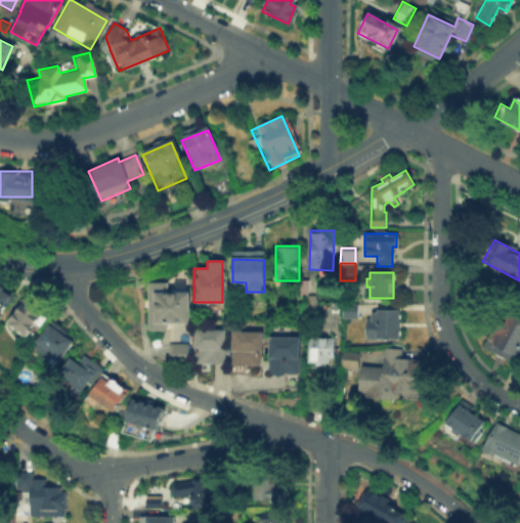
[(168,282),(168,292),(189,293),(189,325),(168,324),(168,332),(147,332),(147,282),(168,282)]
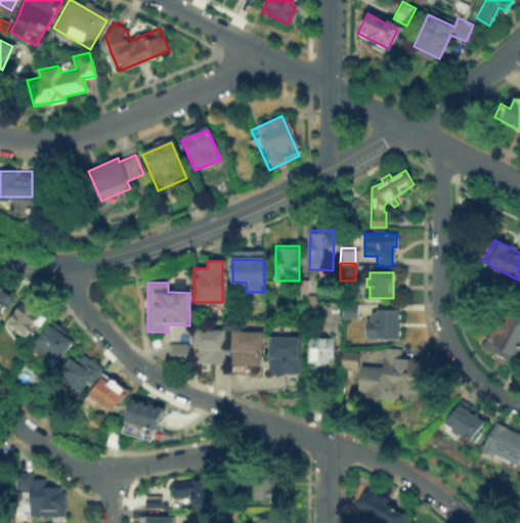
[(0,289),(12,298),(0,313),(0,289)]
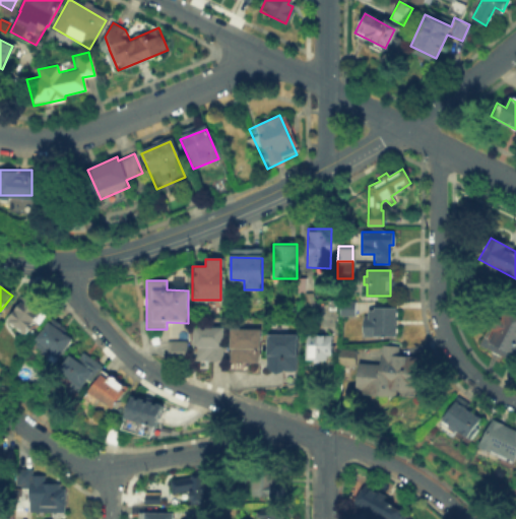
[(515,330),(505,352),(477,337),(487,321),(480,318),(489,303),(497,307),(505,292),(515,297),(515,330)]
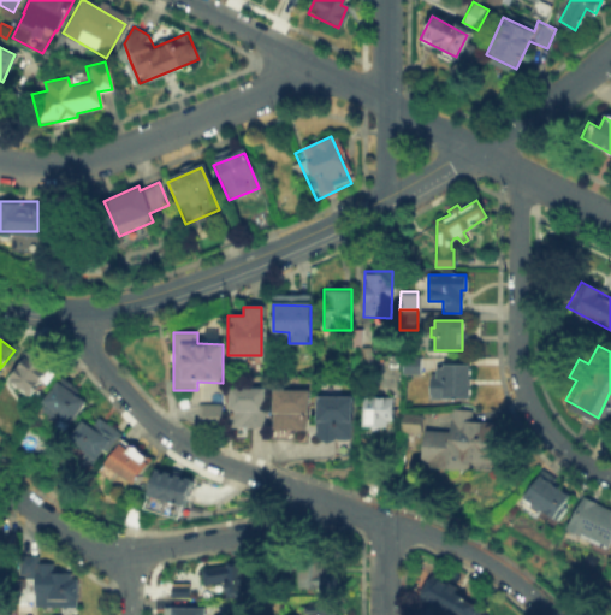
[(7,380),(28,349),(48,364),(27,395),(7,380)]
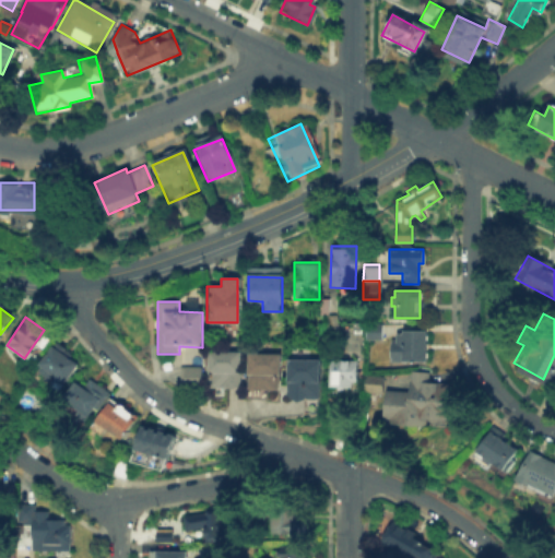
[(364,337),(364,323),(380,323),(380,337),(364,337)]
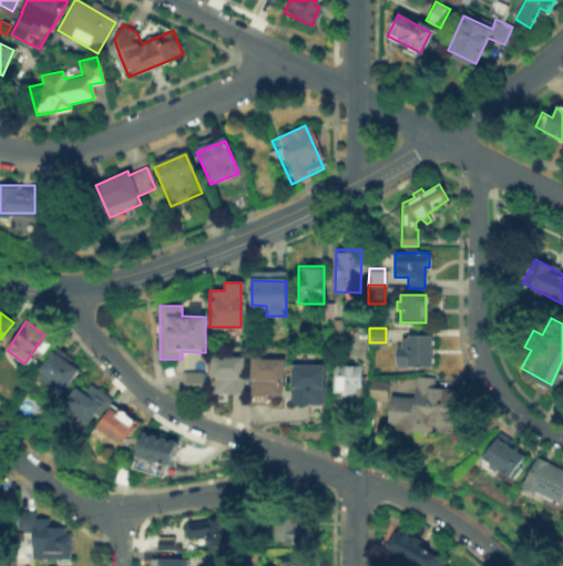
[(430,367),(395,367),(395,343),(400,343),(400,338),(407,338),(407,335),(430,335),(430,367)]
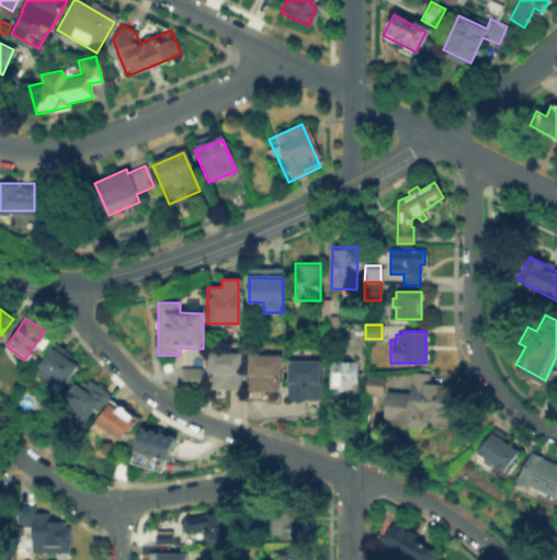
[(53,347),(79,363),(66,383),(40,367),(53,347)]
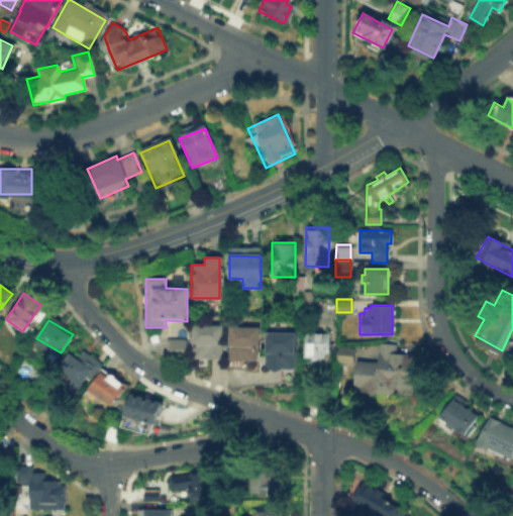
[(192,326),(221,327),(220,363),(207,363),(207,373),(192,372),(192,326)]
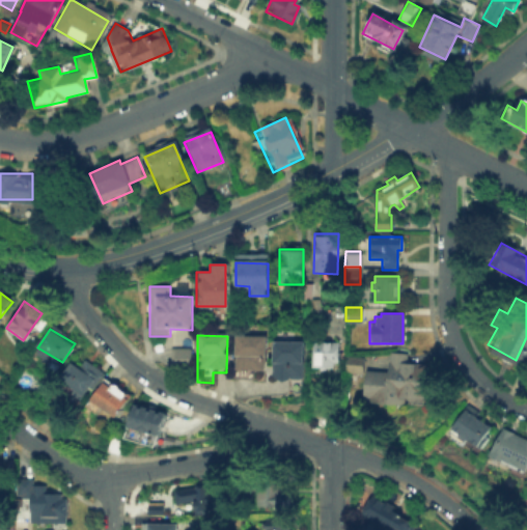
[(234,336),(264,337),(262,362),(252,361),(252,370),(234,370),(234,336)]
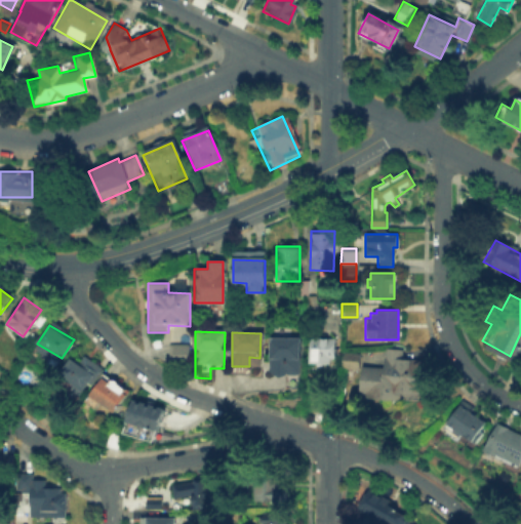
[(269,373),(269,337),(299,337),(299,373),(269,373)]
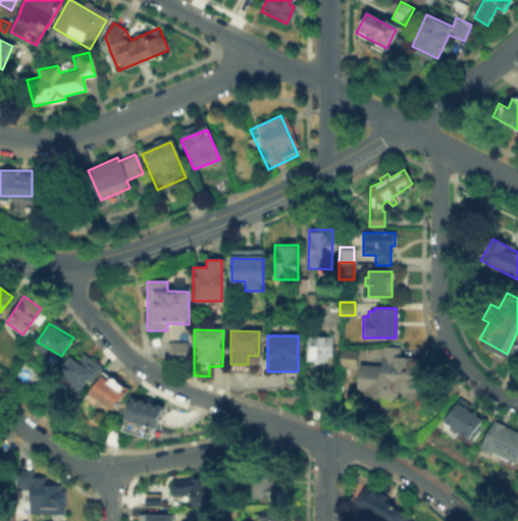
[(307,361),(307,337),(331,337),(331,361),(307,361)]
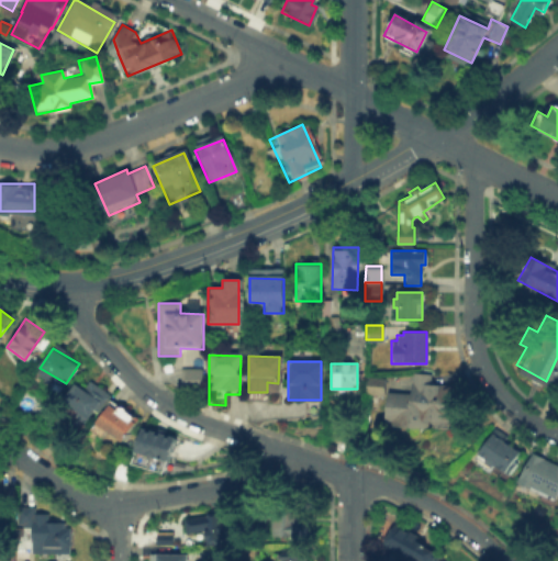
[(180,392),(180,366),(202,366),(202,392),(180,392)]
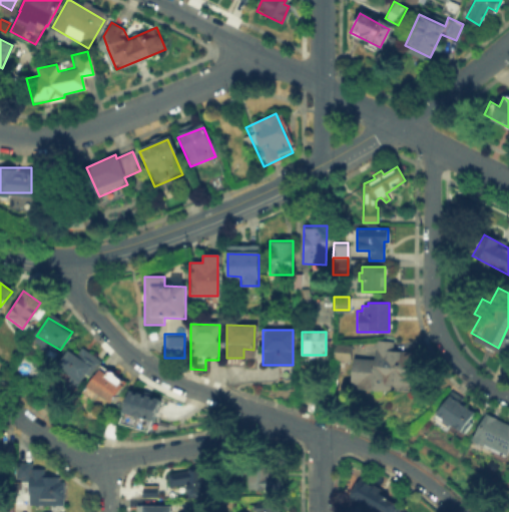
[(354,384),(354,360),(376,360),(376,341),(392,341),(392,352),(419,352),(419,385),(380,385),(380,391),(357,391),(357,384),(354,384)]
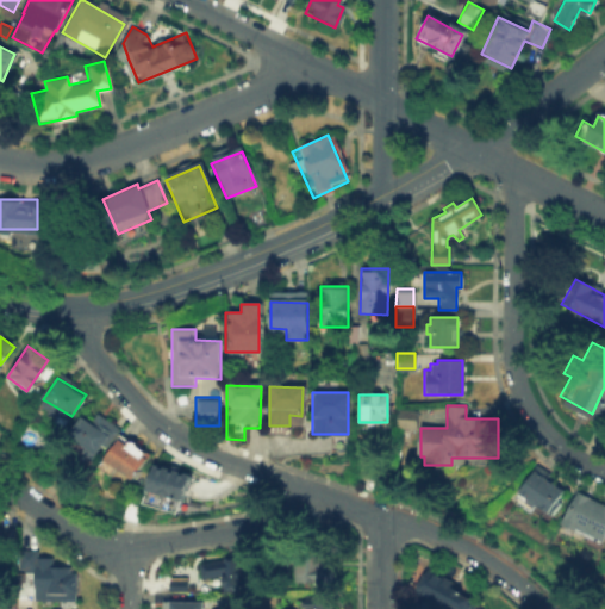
[(398,428),(398,410),(417,410),(417,428),(398,428)]
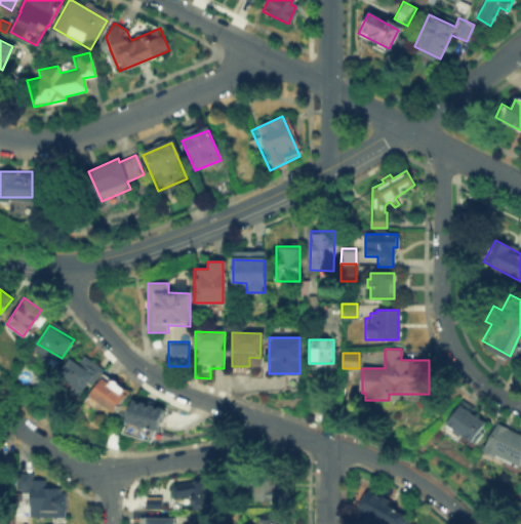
[(95,365),(91,374),(92,374),(80,395),(56,377),(70,359),(78,365),(82,358),(95,365)]
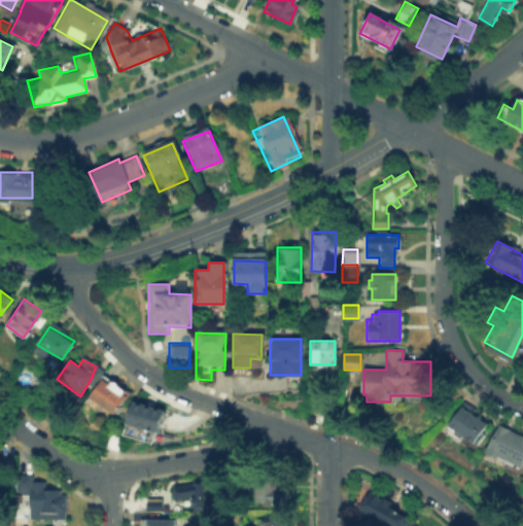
[(129,391),(114,416),(88,400),(102,375),(129,391)]
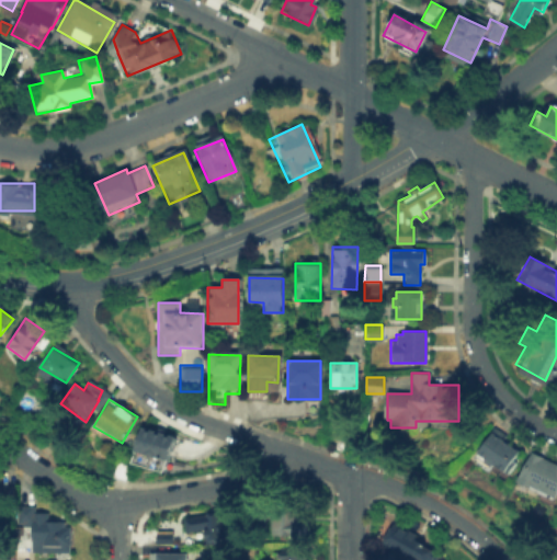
[(144,430),(173,438),(166,466),(136,457),(144,430)]
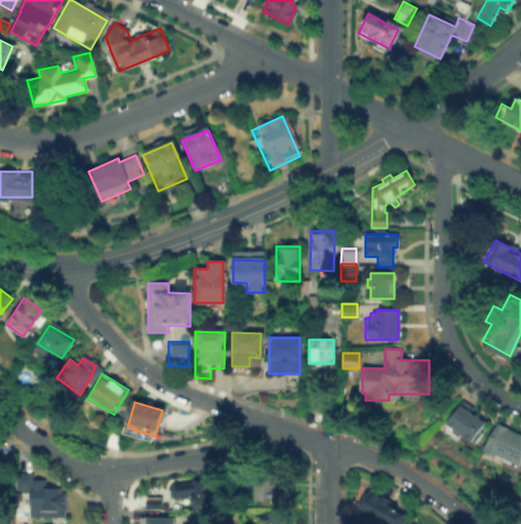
[(459,402),(479,412),(476,417),(485,422),(474,442),(462,435),(457,443),(442,434),(459,402)]
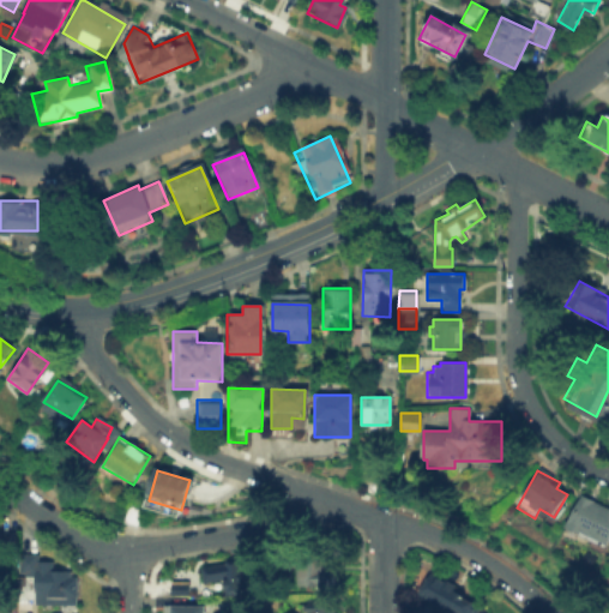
[(574,541),(562,535),(582,497),(608,509),(608,538),(606,546),(578,533),(574,541)]
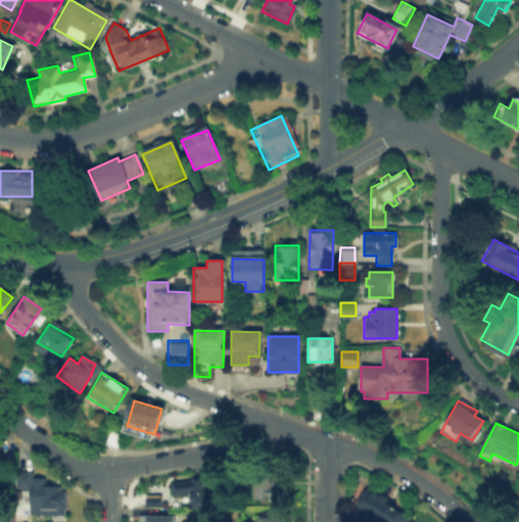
[(105,443),(110,429),(120,433),(114,446),(105,443)]
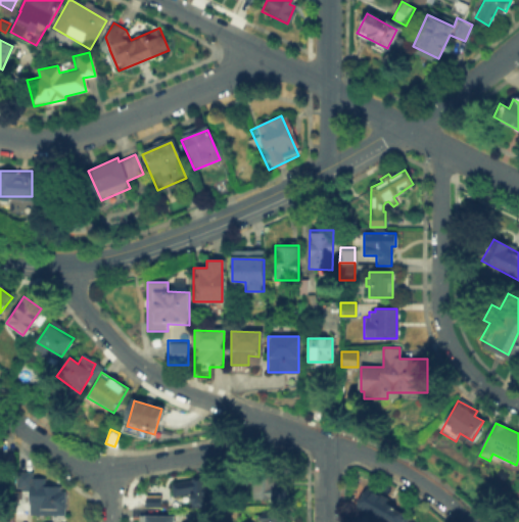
[(283,480),(283,497),(250,497),(250,480),(237,480),(237,464),(283,465),(283,480)]
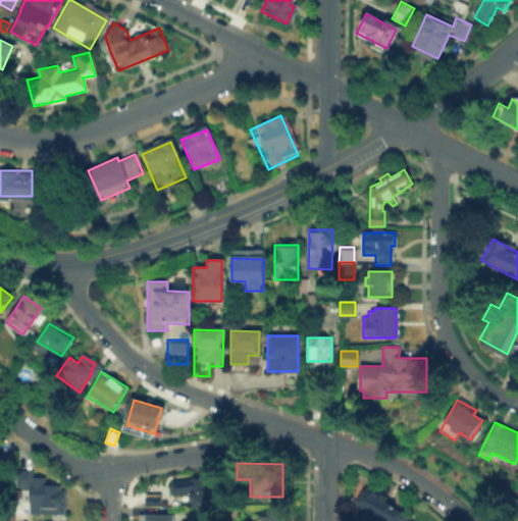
[(35,478),(35,485),(63,485),(63,515),(28,514),(28,485),(19,485),(19,472),(35,472),(35,478)]
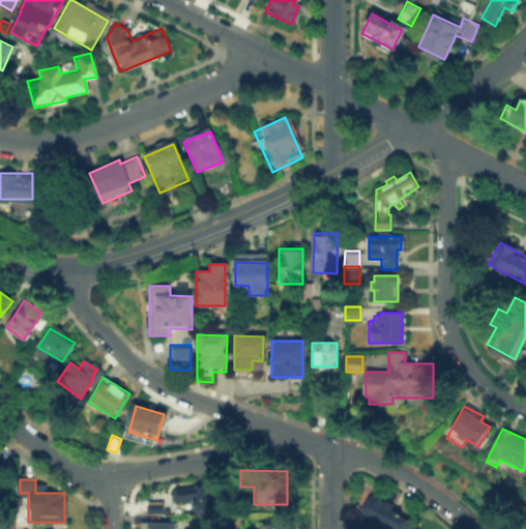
[(212,496),(213,502),(195,505),(194,499),(174,501),(172,487),(210,480),(212,496)]
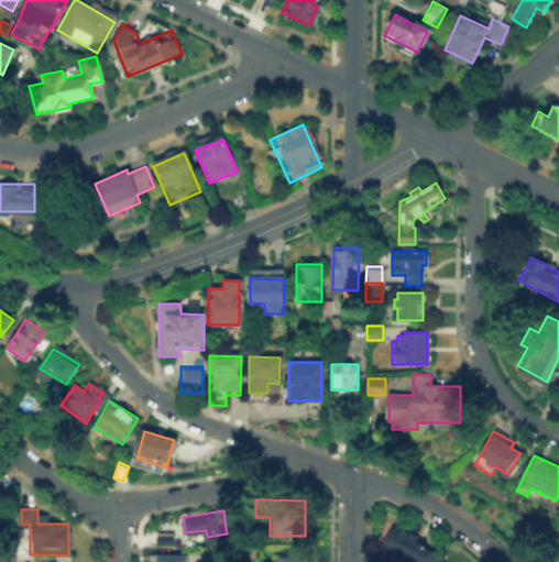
[(406,560),(382,546),(394,527),(440,557),(437,561),(420,561),(409,554),(406,560)]
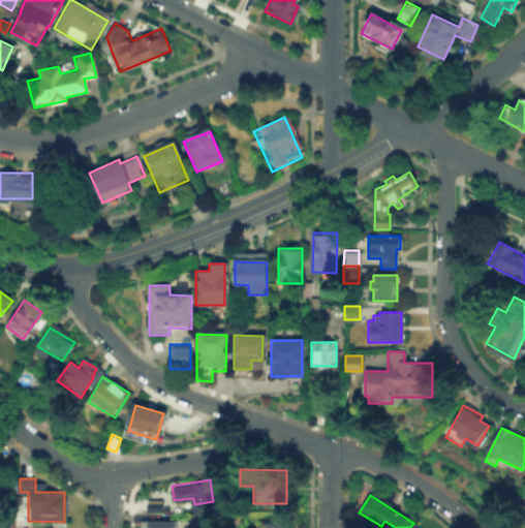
[(151,501),(164,501),(164,509),(151,509),(151,501)]
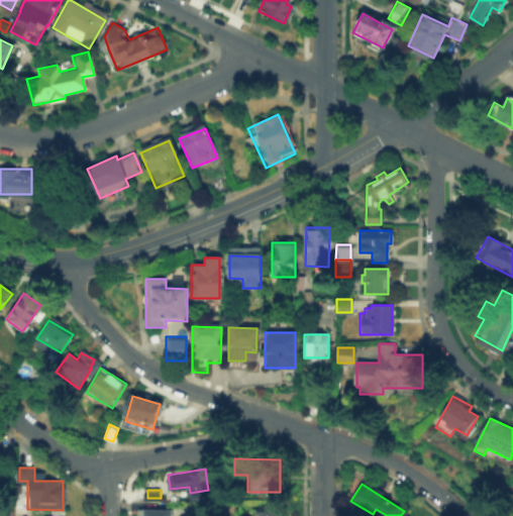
[(255,515),(255,504),(280,504),(280,515),(255,515)]
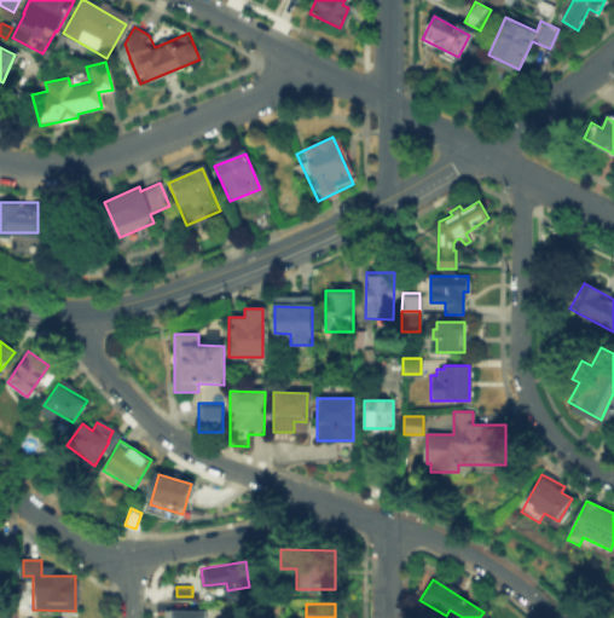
[(197,617),(197,608),(158,607),(157,617),(197,617)]
